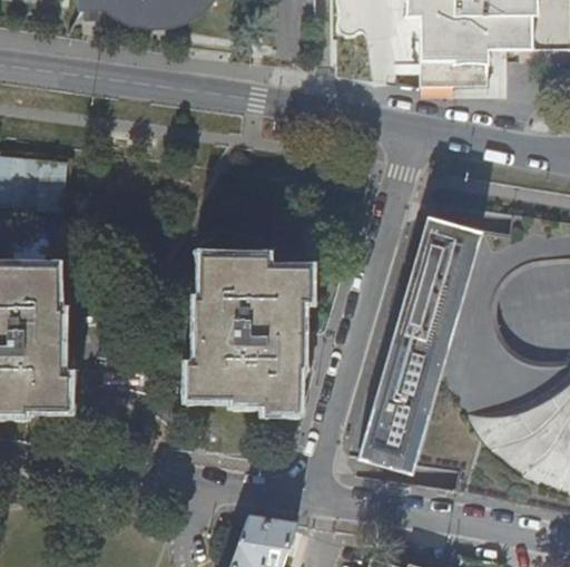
[(80,0),(80,11),(84,11),(108,11),(118,18),(129,23),(143,28),(156,29),(164,28),(176,27),(186,23),(195,19),(200,15),(210,7),(216,0),(80,0)]
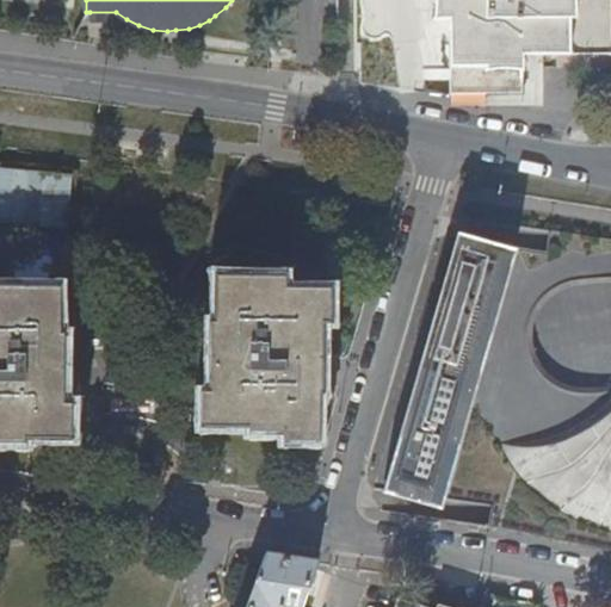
[(446,0),(451,1),(451,17),(454,17),(454,67),(427,68),(427,78),(454,79),(454,93),(520,92),(520,53),(555,51),(610,50),(610,0),(446,0)]
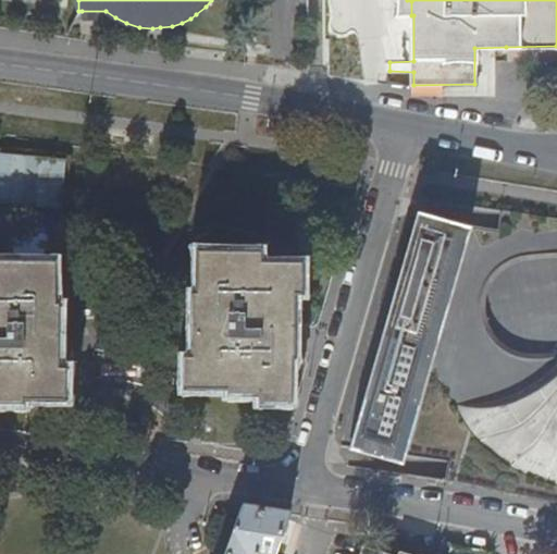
[(398,15),(411,15),(411,1),(407,0),(397,0),(398,15)]
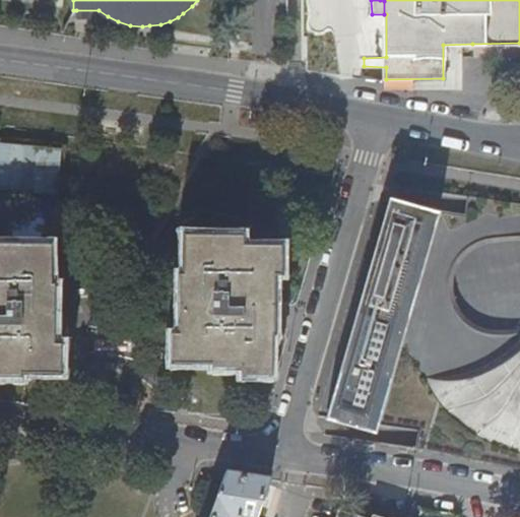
[(519,43),(472,44),(472,55),(519,54),(519,43)]
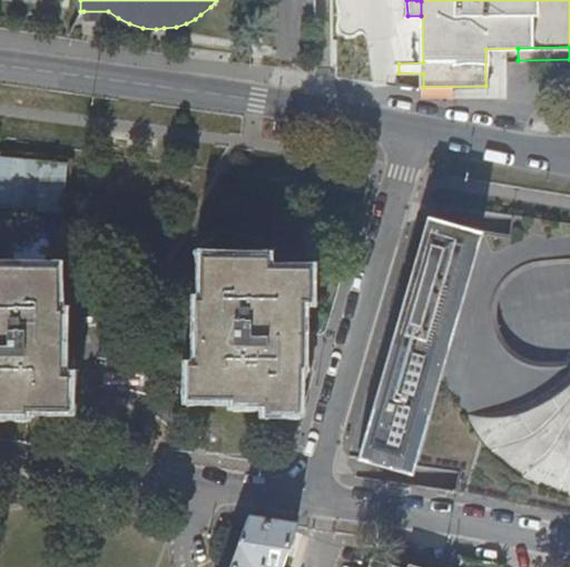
[(552,118),(531,117),(531,123),(530,129),(537,130),(544,130),(551,132),(552,125),(552,118)]
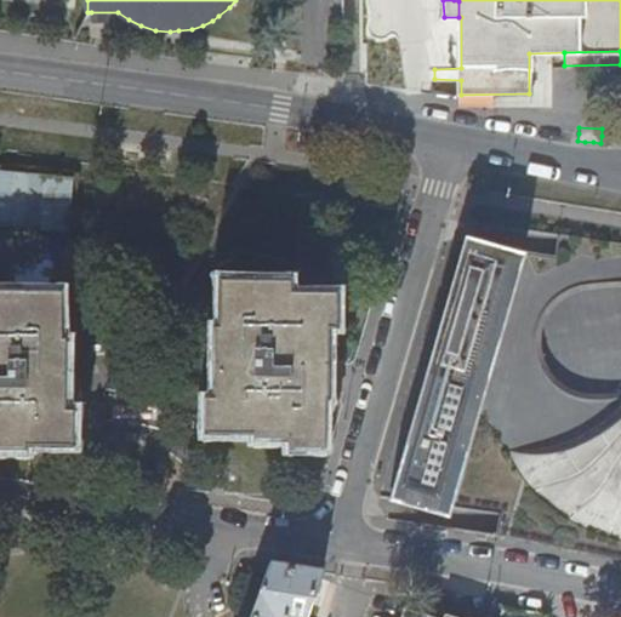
[(466,235),(389,498),(450,515),(454,503),(480,412),(525,252),(466,235)]
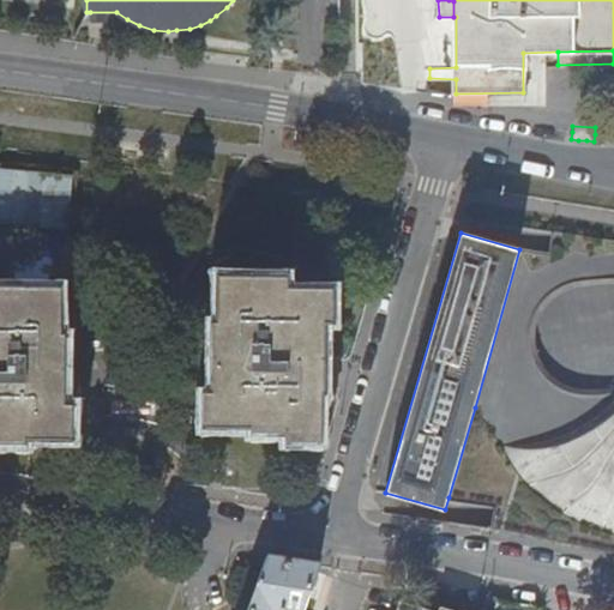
[(284,432),(284,441),(320,441),(320,393),(324,393),(324,357),(325,321),(332,321),(333,285),(286,284),(286,273),(215,273),(214,321),(210,321),(210,356),(210,369),(210,391),(202,391),(202,428),(248,428),(248,432),(284,432)]
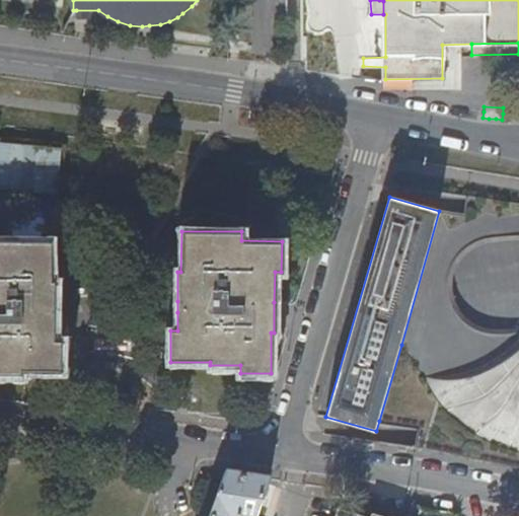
[(0,374),(21,375),(21,372),(62,371),(61,341),(55,341),(54,282),(51,281),(51,241),(0,241),(0,374)]
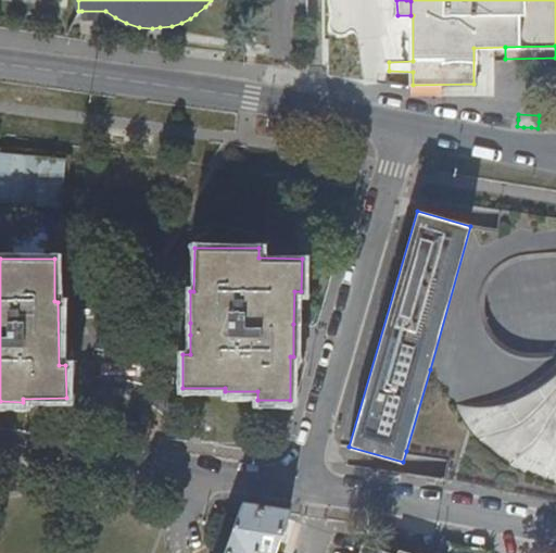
[(555,346),(554,352),(555,352),(555,359),(554,362),(544,372),(532,380),(518,389),(504,394),(485,401),(470,402),(455,402),(462,416),(469,426),(478,437),(490,445),(503,457),(509,462),(522,470),(541,479),(555,482),(555,346)]
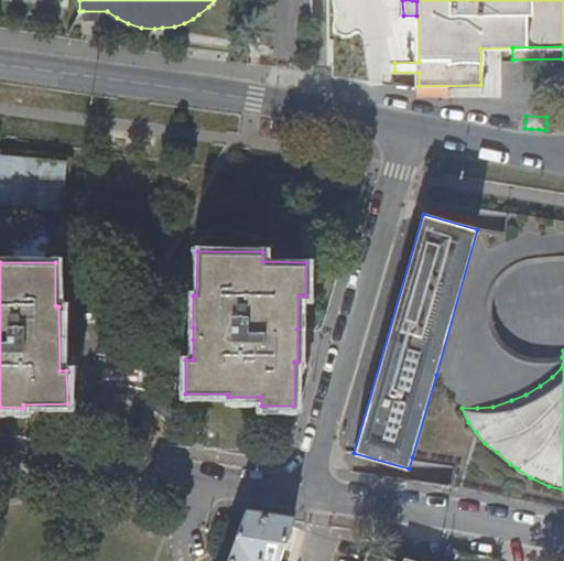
[(225,560),(228,560),(246,511),(242,510),(225,560)]
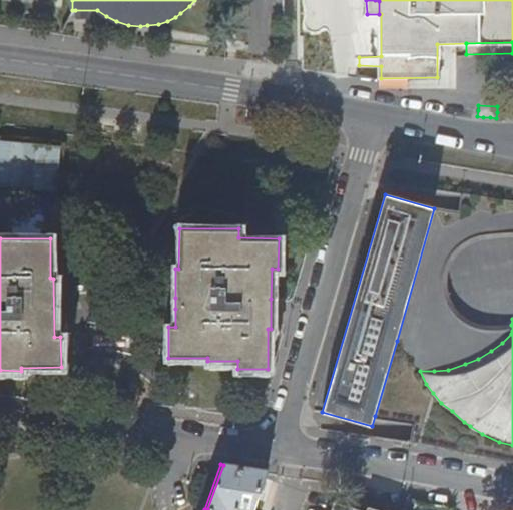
[(226,509),(253,509),(268,472),(223,465),(207,509),(226,509)]
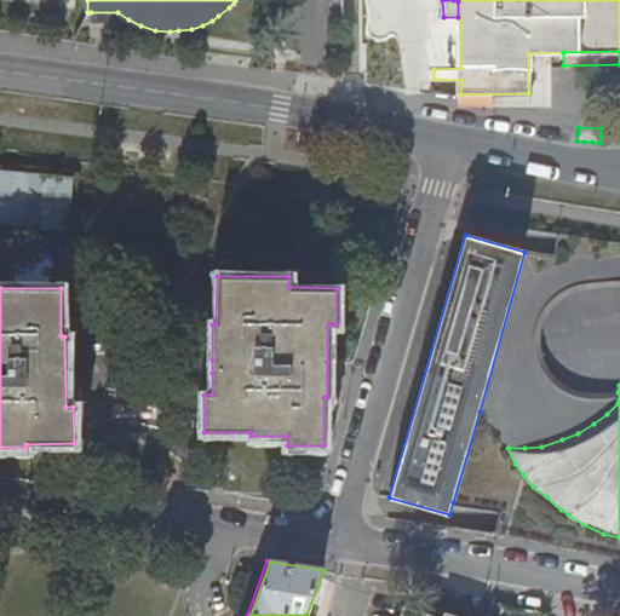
[(489,609),(500,614),(504,603),(493,599),(489,609)]
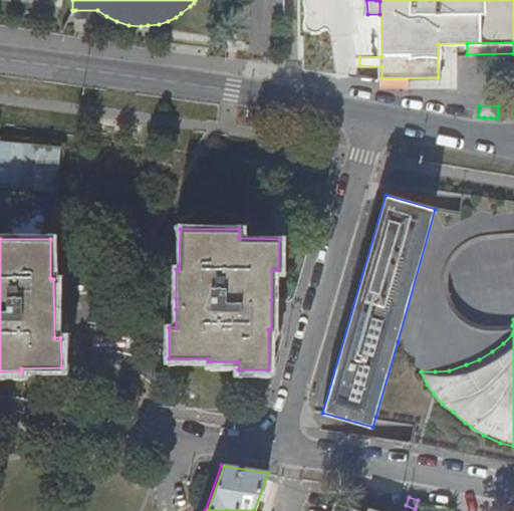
[(363,510),(336,502),(332,510),(381,510),(368,507),(366,510),(363,510)]
